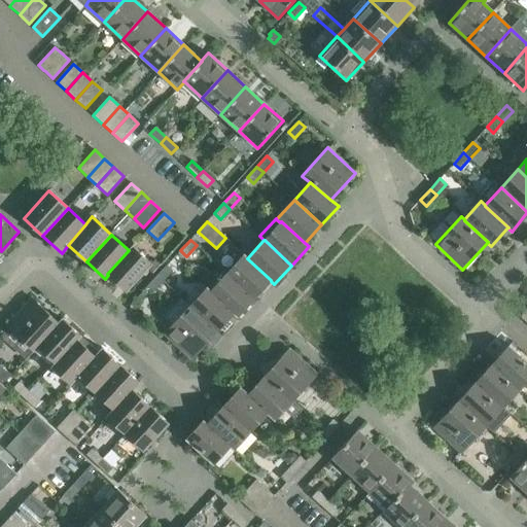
[(147,269),(151,264),(132,246),(129,250),(107,274),(108,275),(127,291),(147,269)]
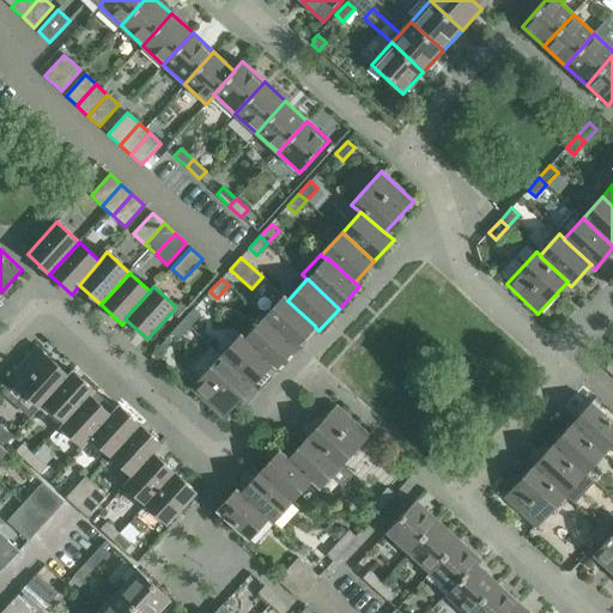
[(284,296),(263,317),(296,347),(315,327),(315,326),(287,301),(289,299),(284,296)]
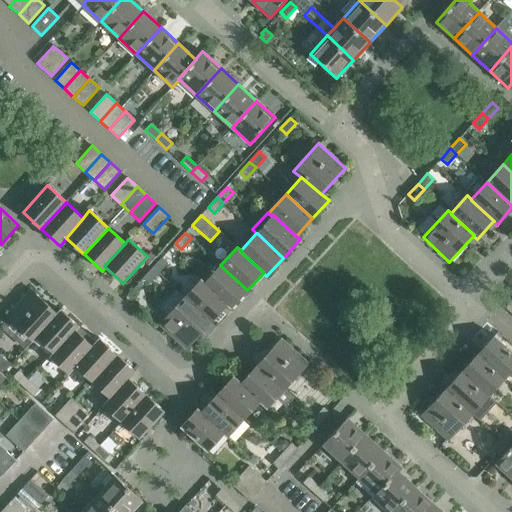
[(147,256),(143,261),(148,265),(156,257),(150,252),(147,256)]
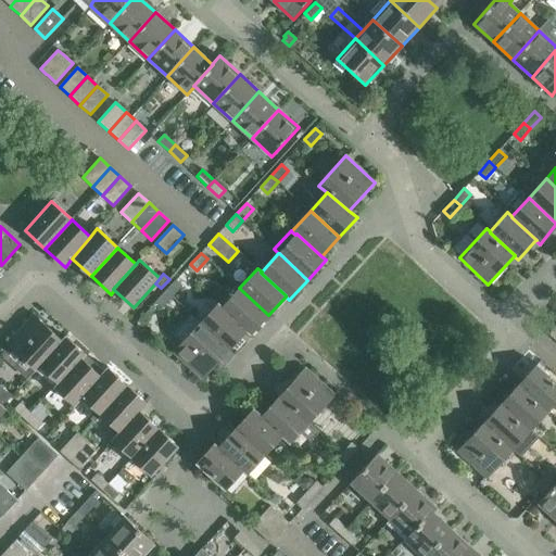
[(182,286),(176,280),(165,291),(172,298),(182,286)]
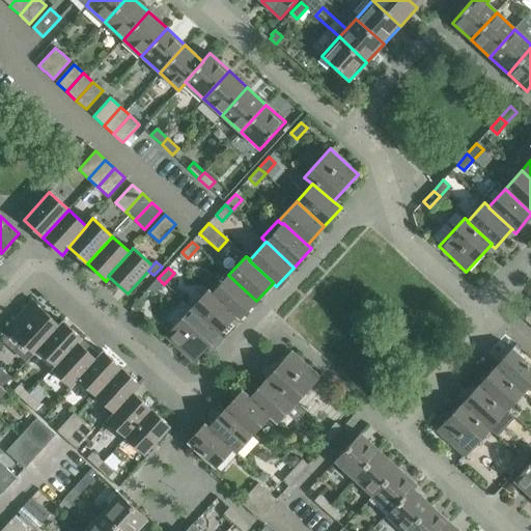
[(228,275),(213,292),(212,294),(235,315),(235,316),(239,319),(256,301),(228,275)]
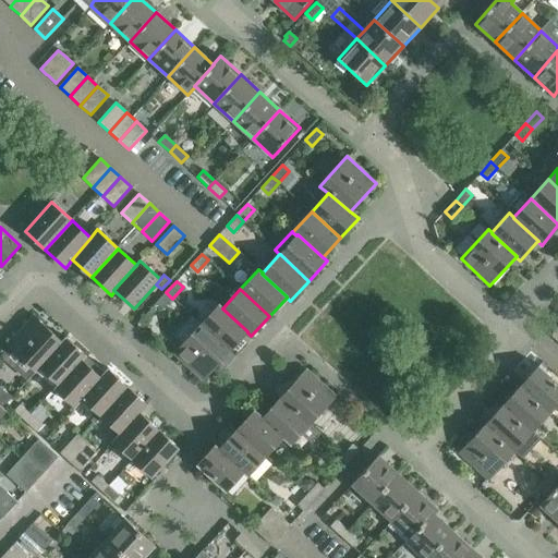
[(172,299),(166,292),(156,303),(162,310),(172,299)]
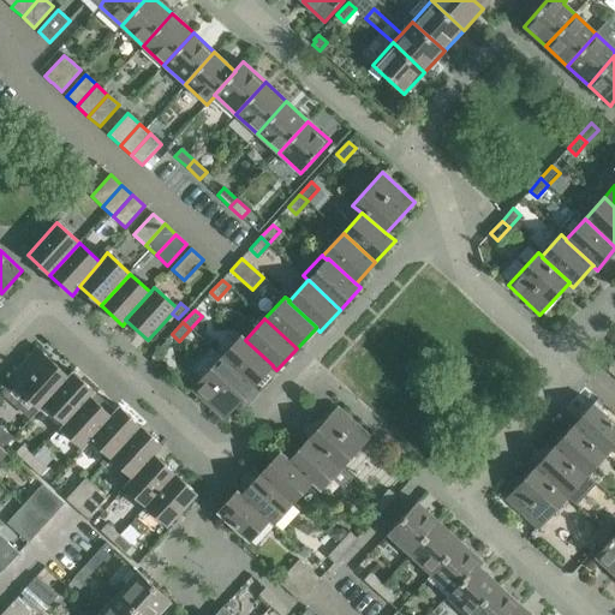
[(245,340),(246,339),(242,335),(222,357),(255,386),(273,366),(273,365),(245,340)]
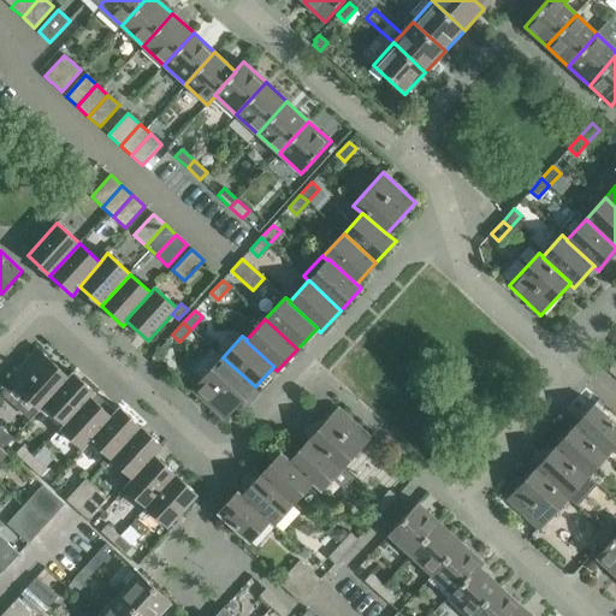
[(69,377),(37,349),(7,380),(41,410),(45,406),(43,406),(69,378),(69,377)]
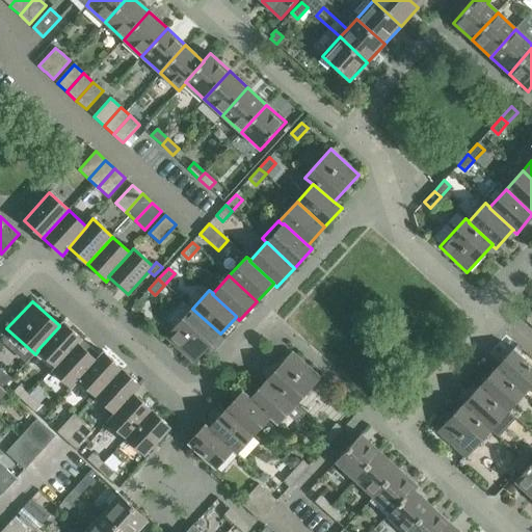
[(220,334),(192,309),(165,338),(193,363),(220,334)]
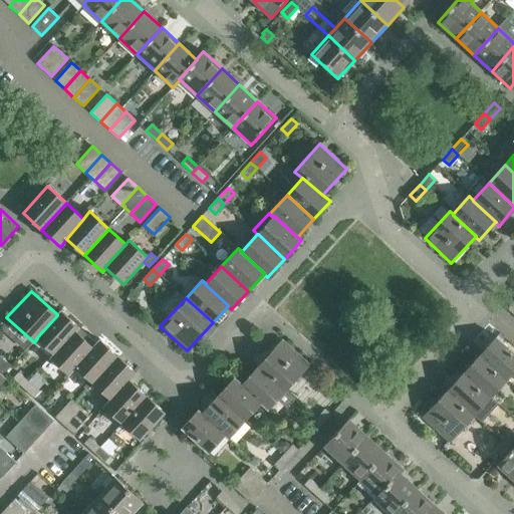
[(36,338),(37,338),(53,353),(54,354),(75,331),(76,332),(79,328),(60,310),(57,314),(57,315),(36,338)]
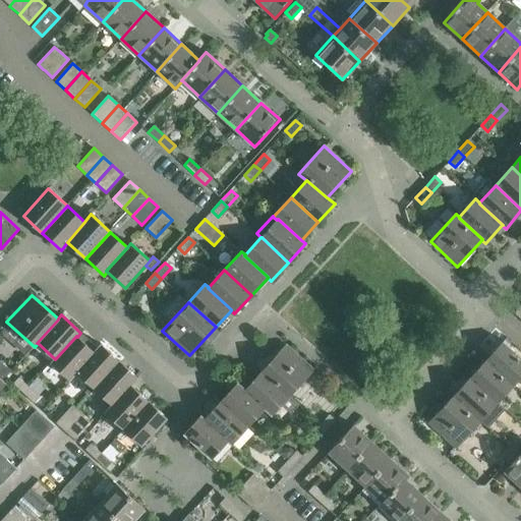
[(70,381),(77,372),(76,371),(95,352),(94,352),(77,337),(76,336),(55,359),(54,358),(51,362),(70,381)]
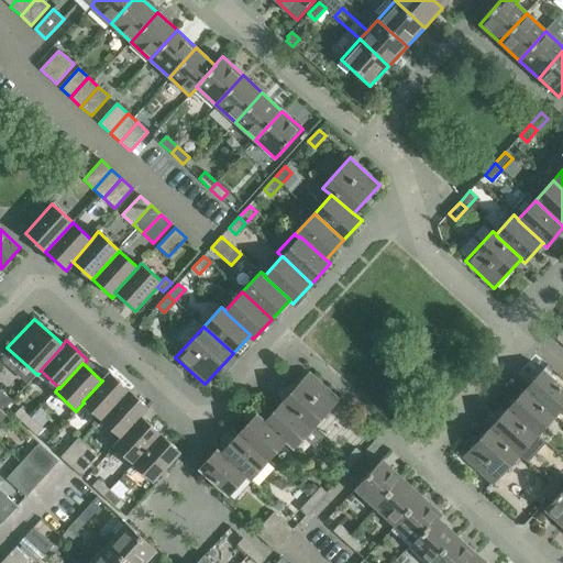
[(562,407),(562,386),(544,368),(526,389),(554,416),(562,407)]
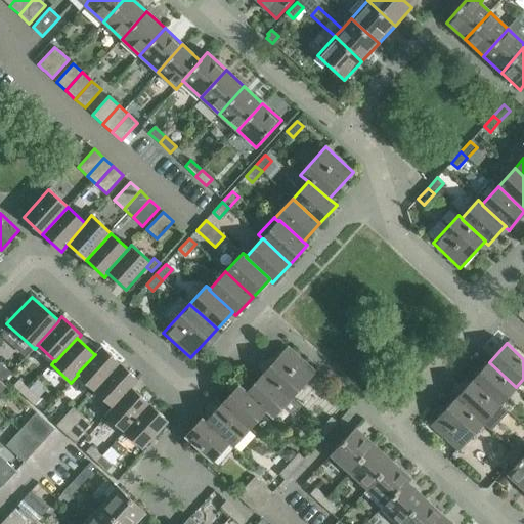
[(78,375),(95,391),(120,363),(101,346),(94,354),(95,354),(77,374),(78,375)]
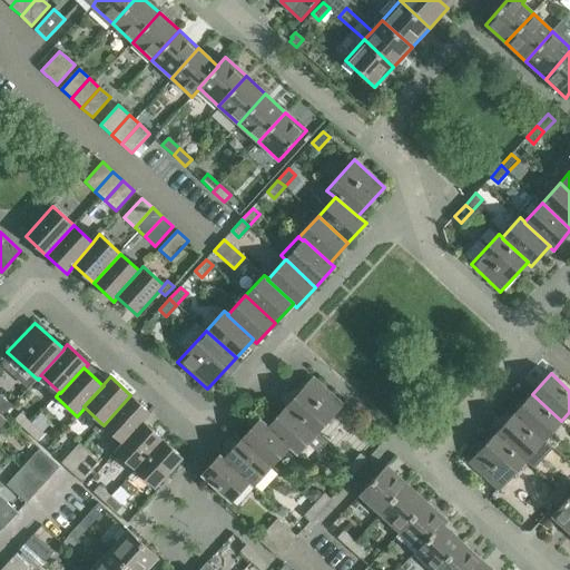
[(343,404),(313,377),(286,408),(315,434),(343,404)]
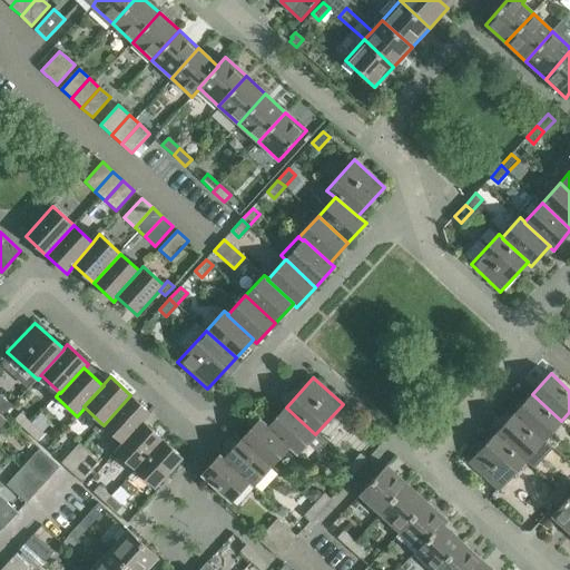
[(0,406),(6,413),(12,406),(0,394),(0,406)]
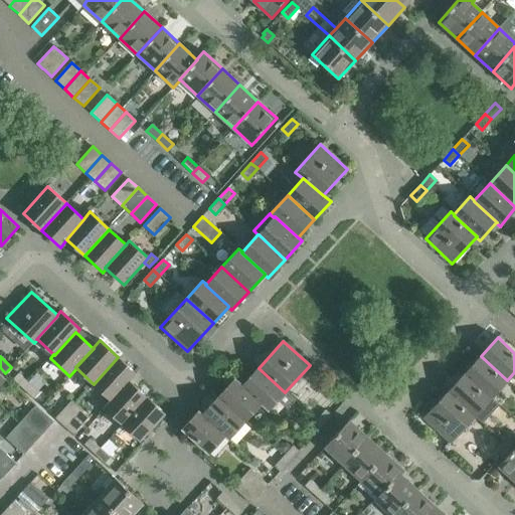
[(507,380),(481,356),(465,374),(491,398),(507,380)]
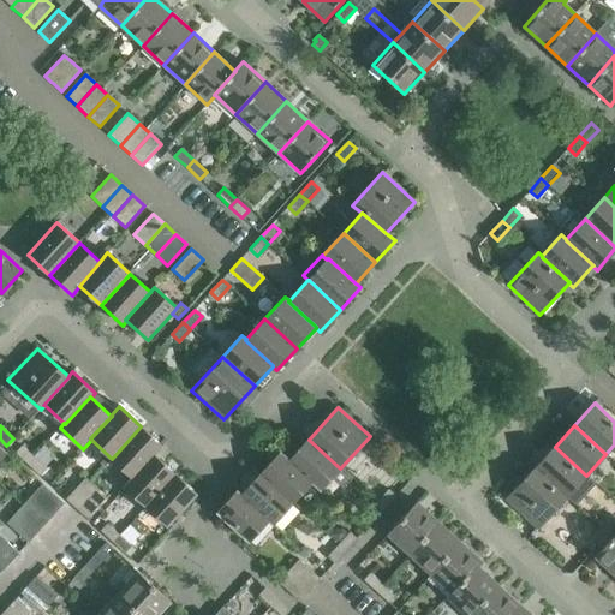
[(141,427),(112,459),(132,477),(132,478),(154,455),(155,455),(162,447),(141,427)]
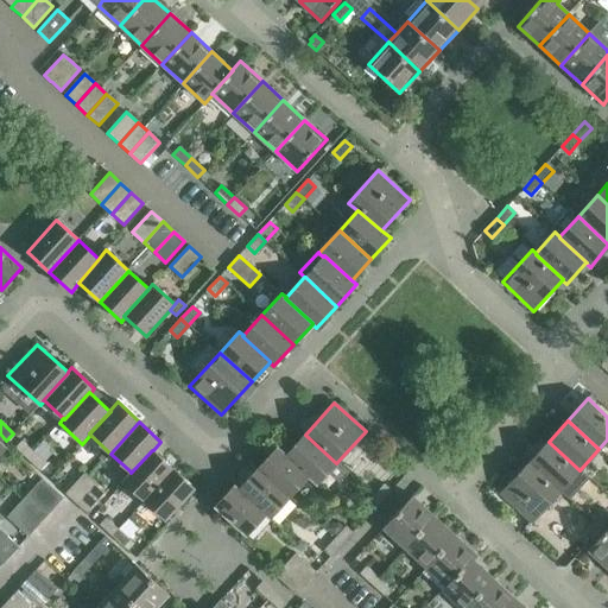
[(347,473),(336,463),(305,435),(286,455),(309,476),(308,477),(317,486),(328,473),(339,482),(347,473)]
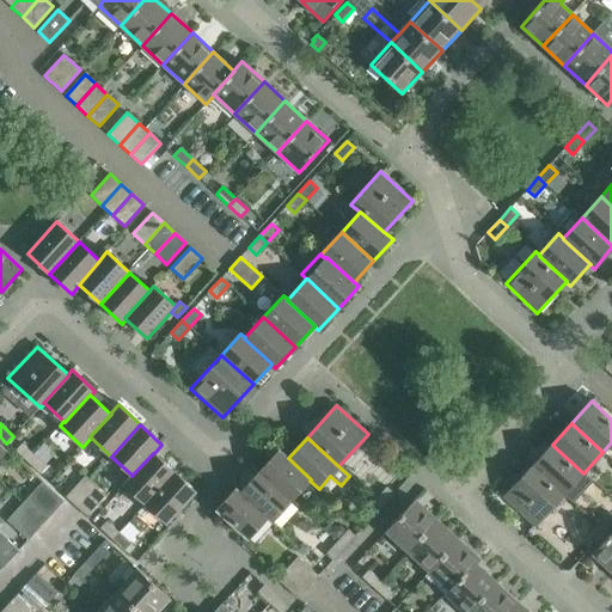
[(34,456),(22,444),(16,451),(28,463),(34,456)]
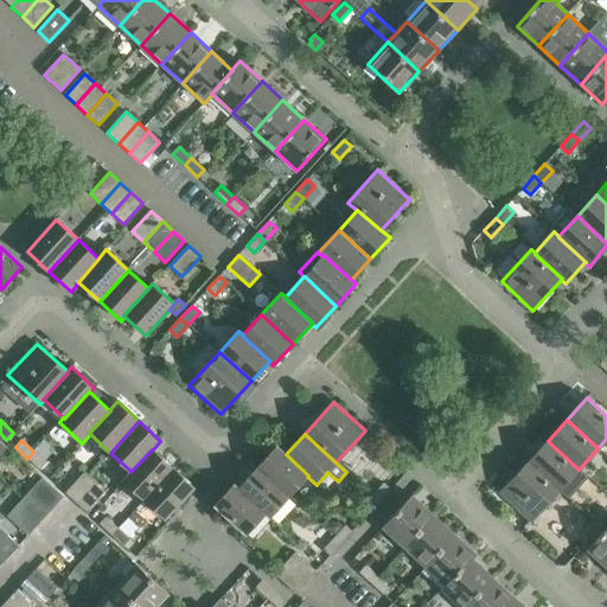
[(579,470),(548,441),(528,461),(560,491),(579,470)]
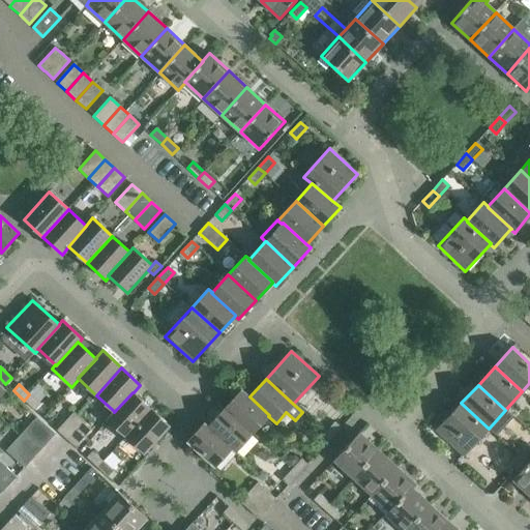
[(249,396),(242,389),(225,408),(253,434),(268,416),(269,415),(249,396)]
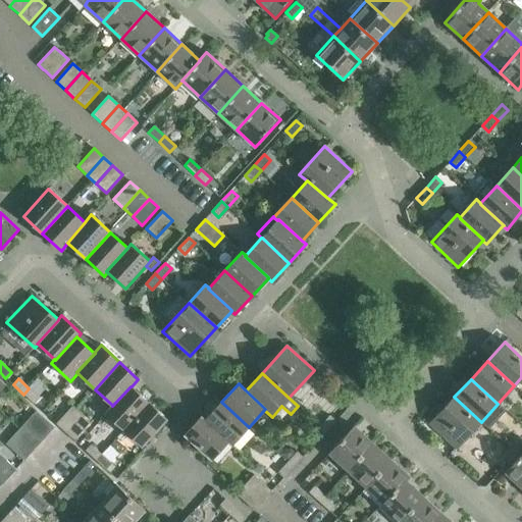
[(149,403),(132,386),(131,386),(112,406),(112,405),(105,413),(123,429),(149,403)]
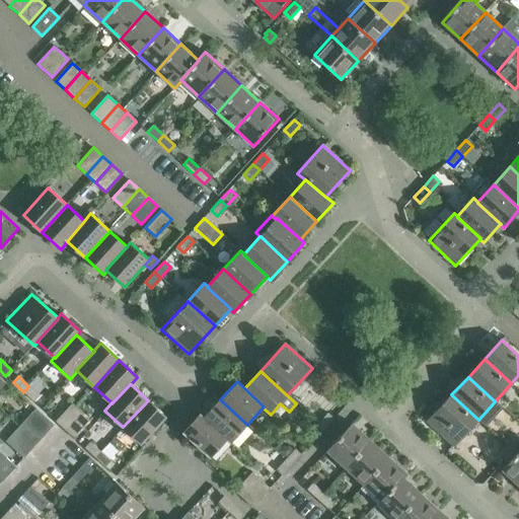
[(40,395),(28,386),(23,392),(33,401),(40,395)]
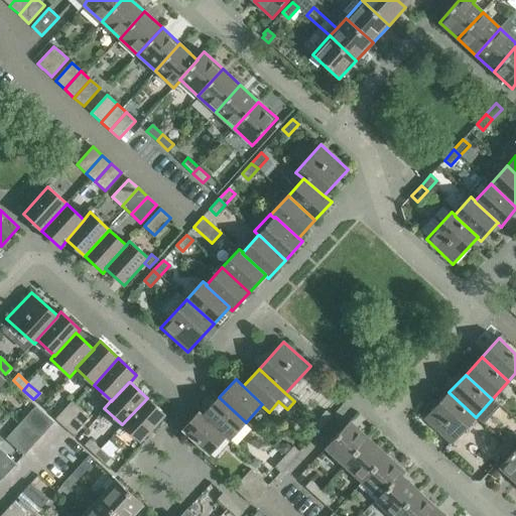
[(476,417),(448,392),(424,419),(452,443),(476,417)]
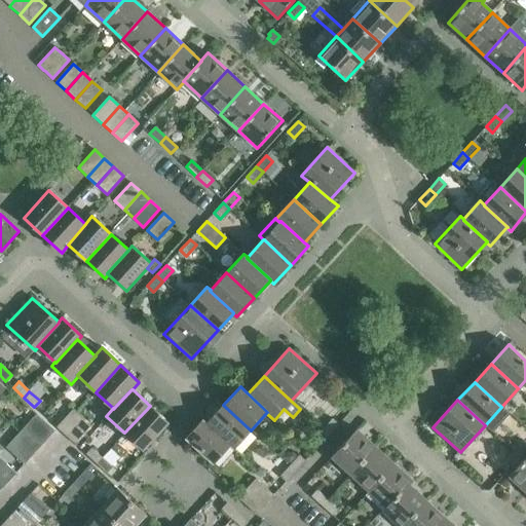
[(251,430),(223,405),(207,422),(207,423),(230,445),(229,446),(233,449),(251,430)]
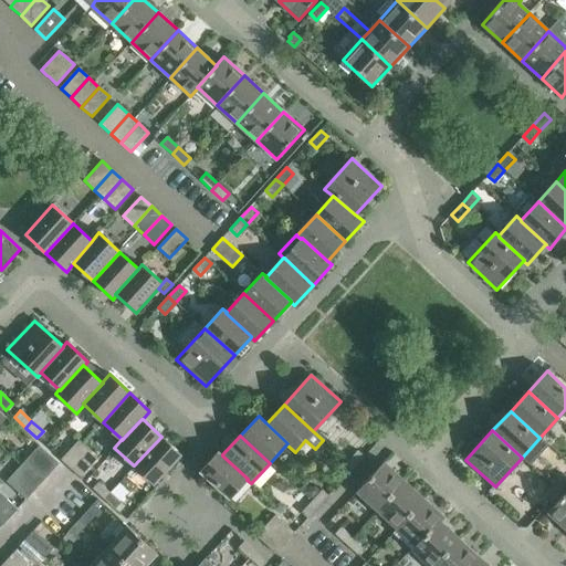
[(161,437),(134,465),(155,484),(181,456),(161,437)]
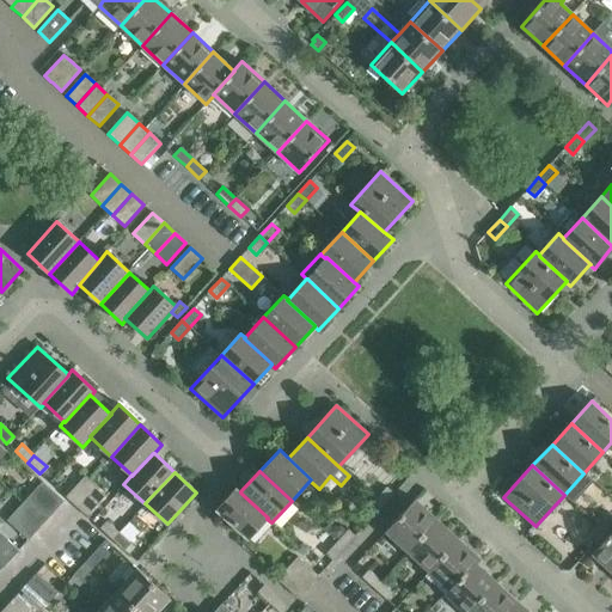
[(77,508),(96,487),(85,476),(66,497),(77,508)]
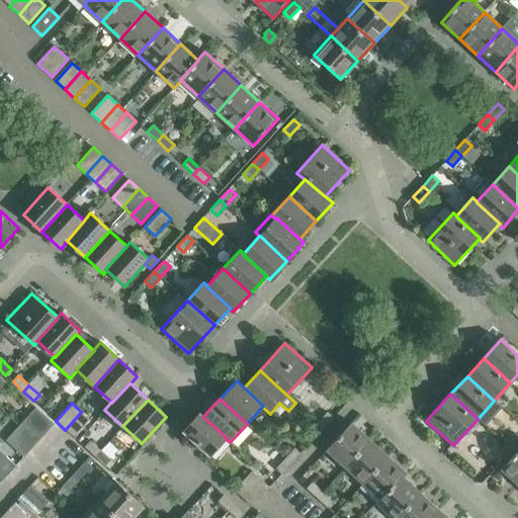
[(54,424),(35,408),(24,420),(42,436),(54,424)]
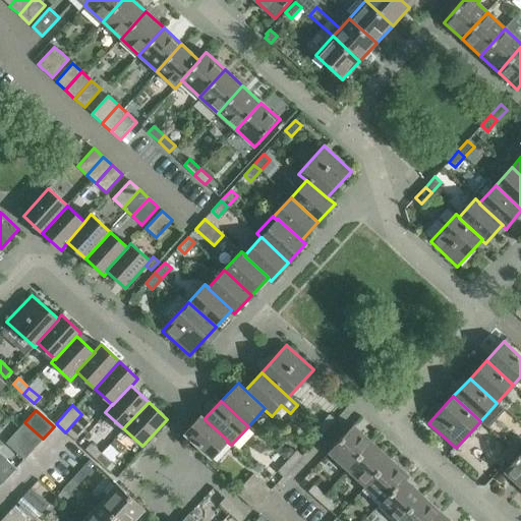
[(75,441),(92,422),(81,414),(65,432),(75,441)]
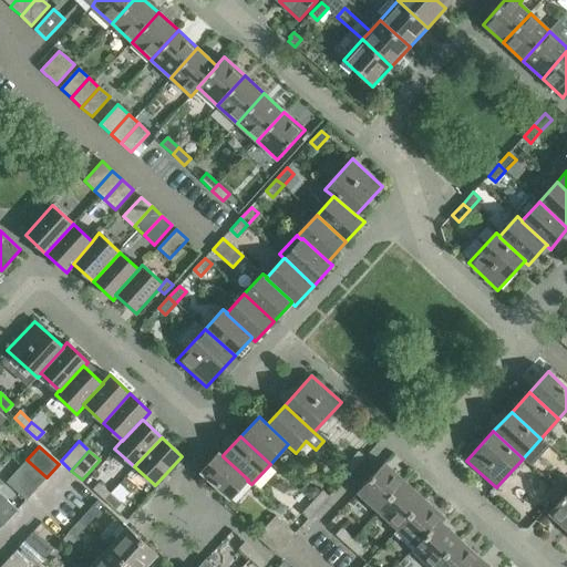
[(366,457),(359,451),(348,463),(354,468),(366,457)]
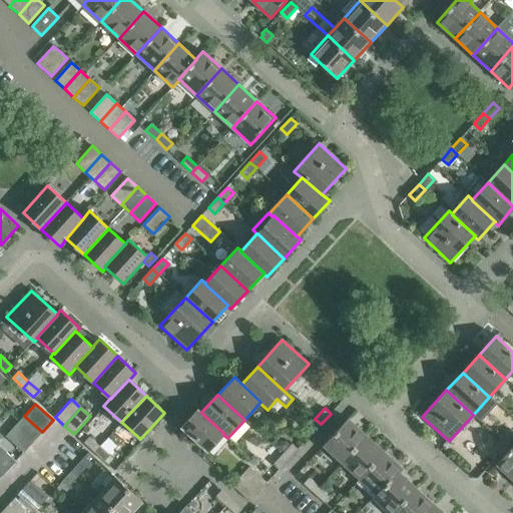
[(198,409),(180,428),(207,452),(223,435),(224,434),(201,413),(201,412),(198,409)]
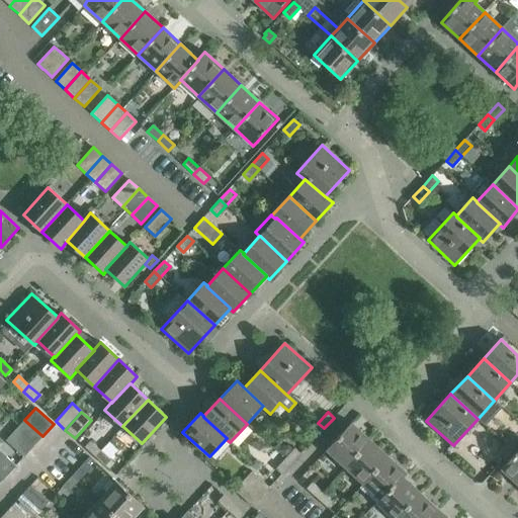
[(42,436),(24,420),(14,431),(32,447),(42,436)]
